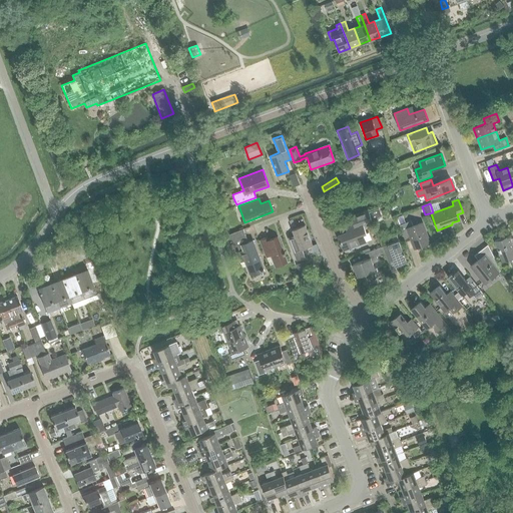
[(368,212),(373,223),(378,221),(377,217),(382,215),(379,208),(368,212)]
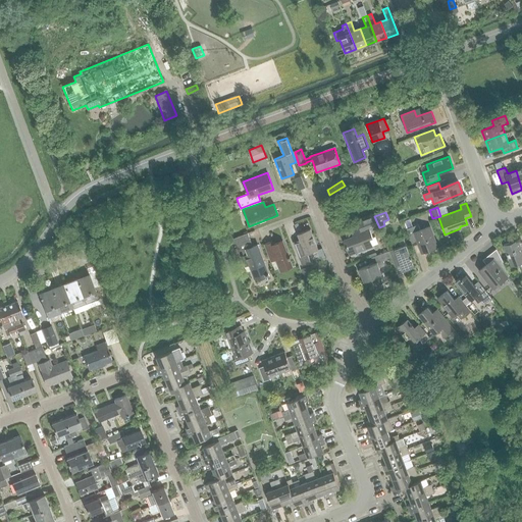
[(374,214),(357,220),(359,227),(355,228),(357,235),(344,240),(349,255),(372,247),(369,239),(372,238),(370,230),(379,227),(374,216),(374,214)]
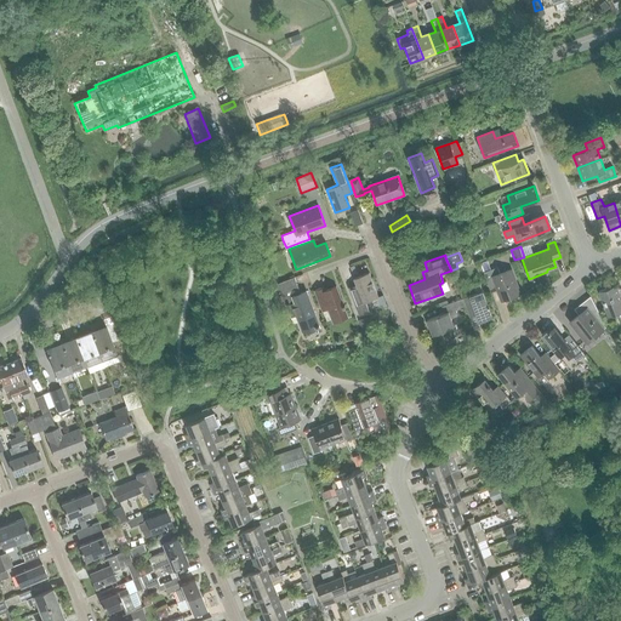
[(479,263),(483,273),(490,269),(486,261),(479,263)]
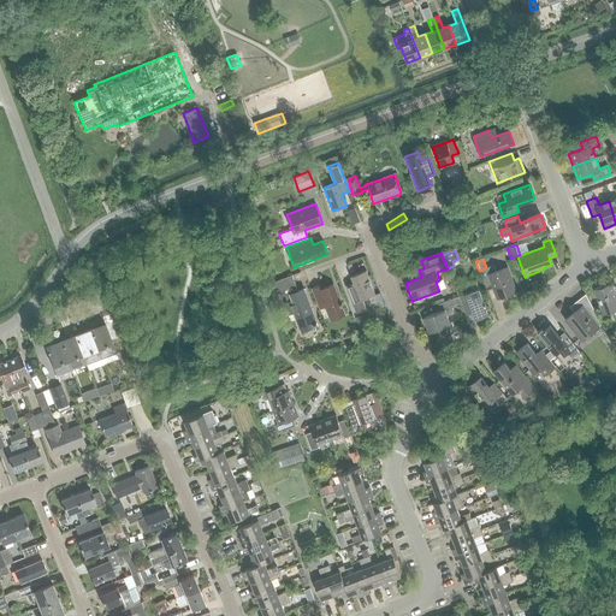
[(498,298),(516,292),(507,267),(496,271),(493,265),(479,271),(485,286),(492,284),(498,298)]
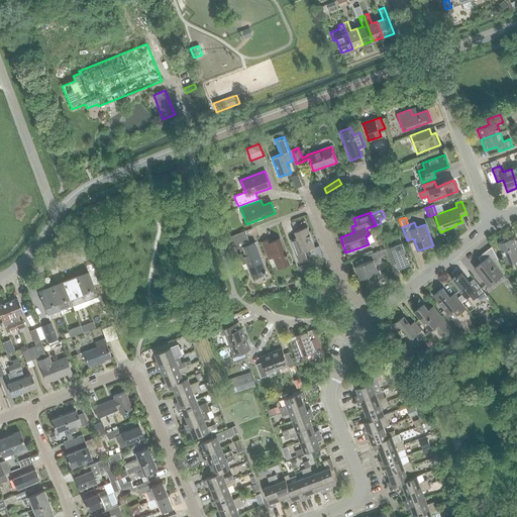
[(314,246),(312,239),(307,227),(295,231),(297,239),(291,241),(299,263),(307,259),(304,250),(314,246)]
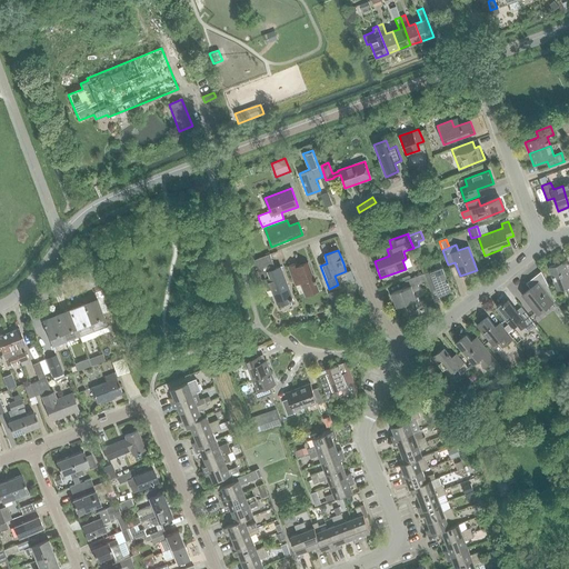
[(253,268),(272,261),(270,255),(251,261),(253,268)]
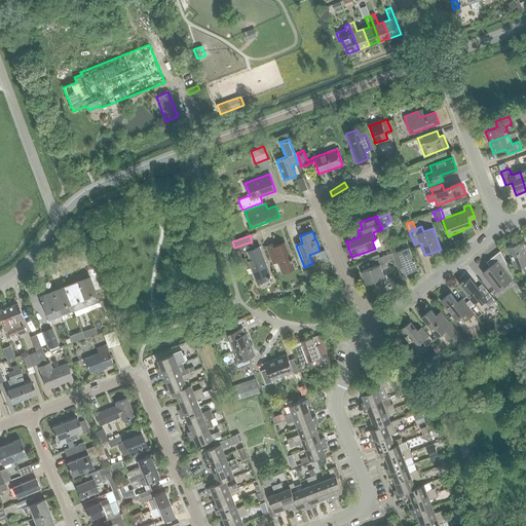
[(403,249),(391,253),(393,259),(398,269),(403,267),(405,272),(417,268),(407,240),(401,242),(403,249)]
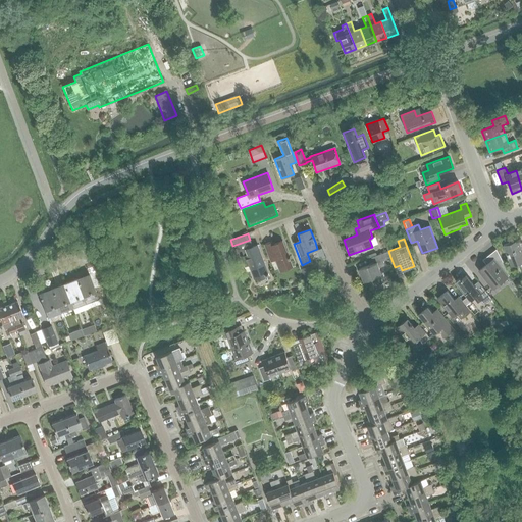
[(521,268),(521,251),(518,240),(503,245),(512,267),(520,263),(521,268)]
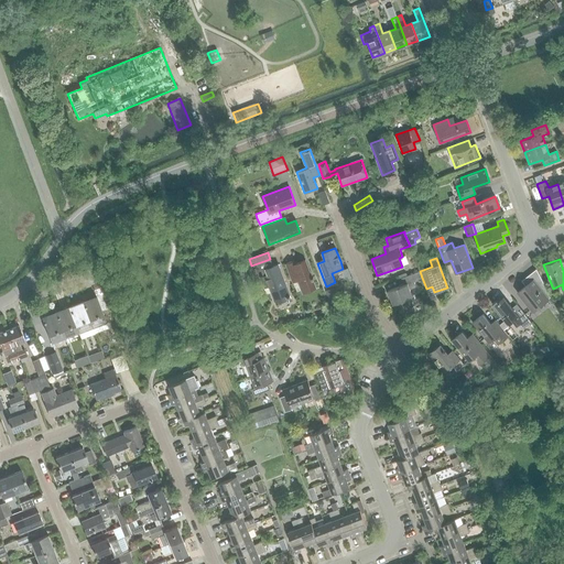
[(312,280),(314,280),(313,277),(311,278),(305,260),(295,264),(294,261),(285,264),(292,283),(299,281),(303,293),(315,289),(312,280)]
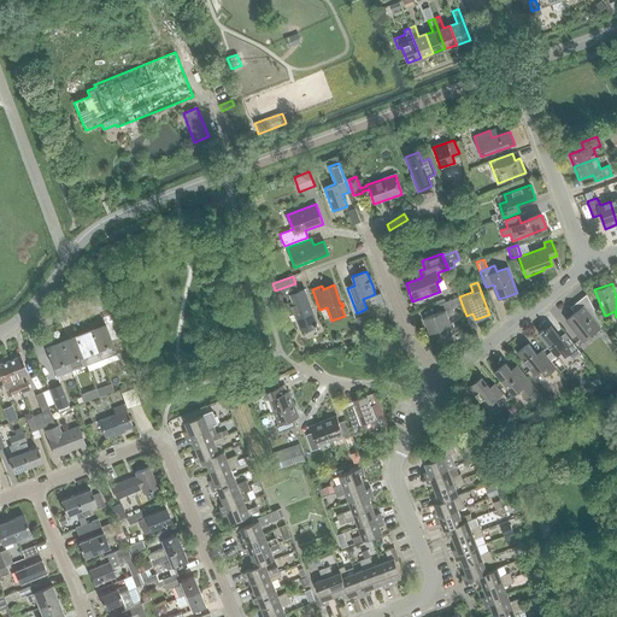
[(315,327),(317,325),(304,289),(291,294),(293,300),(288,303),(285,304),(289,315),(294,313),(300,329),(313,324),(315,327)]
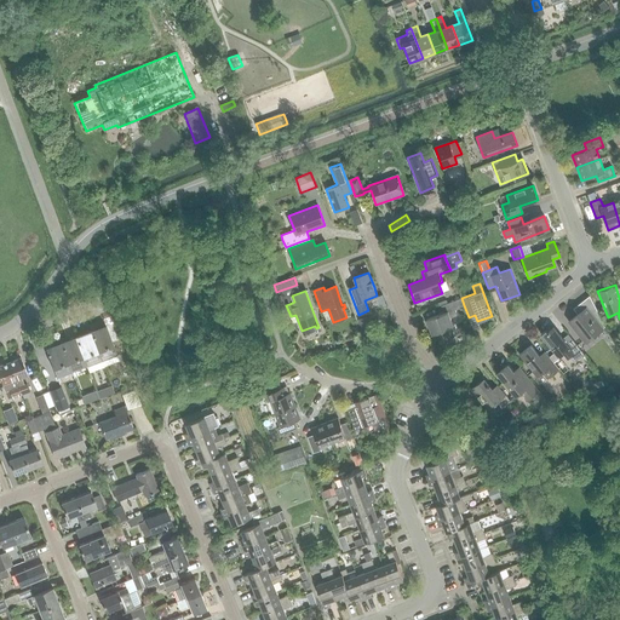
[(585,343),(606,326),(590,296),(573,309),(578,315),(568,322),(585,343)]
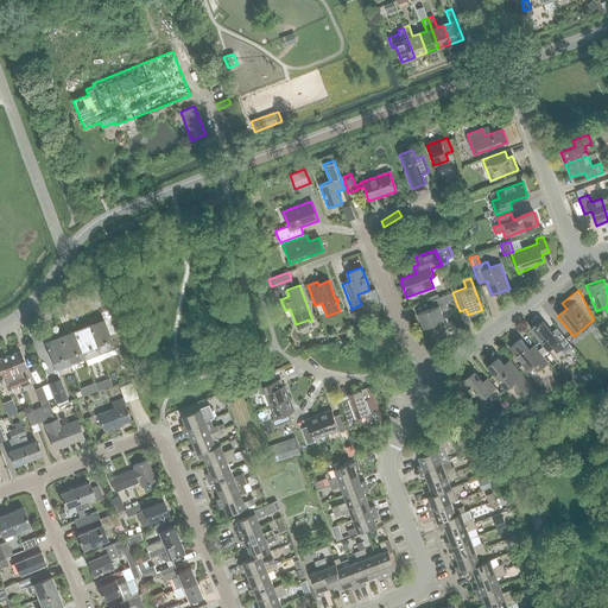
[(445,303),(455,299),(453,292),(432,299),(436,306),(418,314),(424,328),(444,321),(441,311),(448,310),(445,303)]
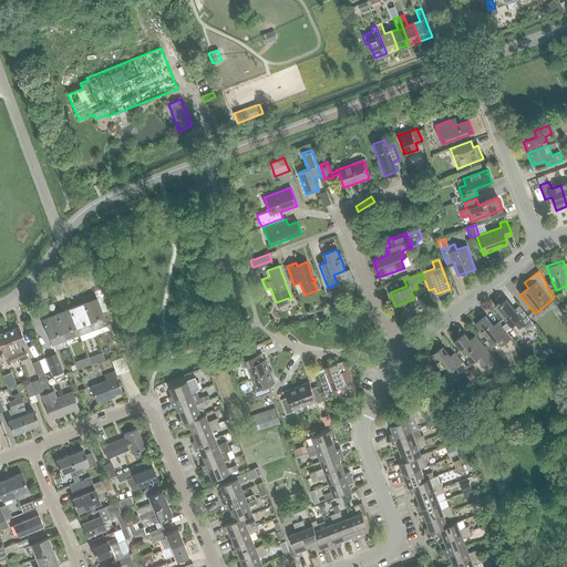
[(341,303),(339,296),(336,297),(333,290),(328,291),(333,306),(341,303)]
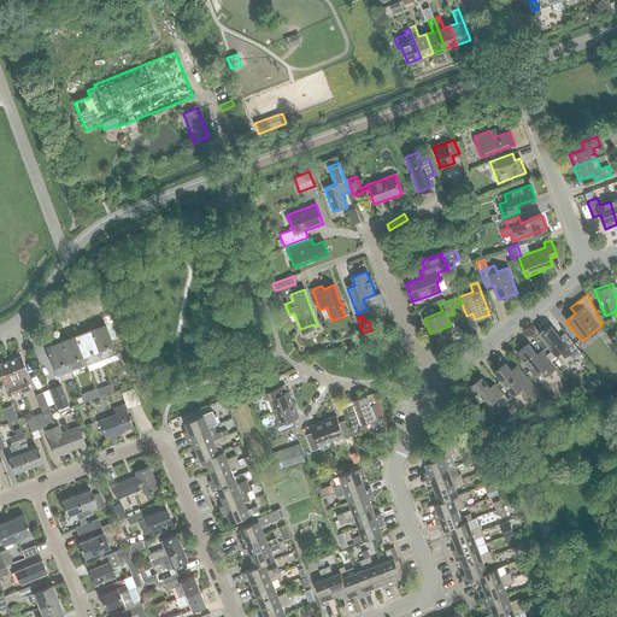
[(113,321),(105,324),(111,340),(119,336),(113,321)]
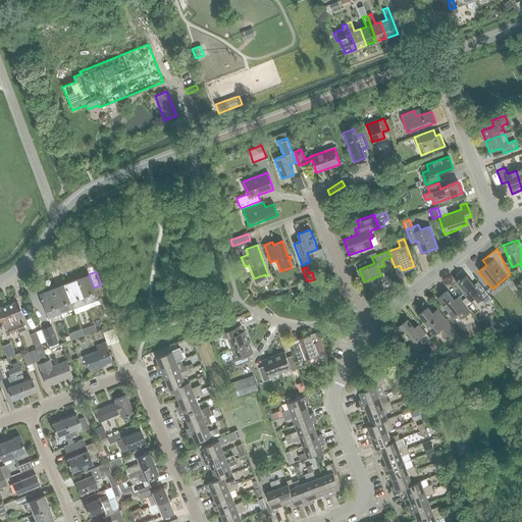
[(89,273),(75,278),(86,304),(88,310),(101,304),(89,273)]
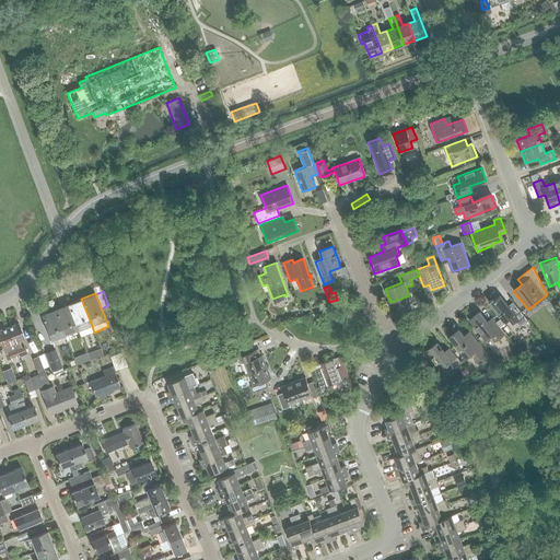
[(513,324),(515,322),(520,327),(527,321),(513,302),(508,306),(499,295),(496,298),(497,299),(496,300),(493,298),(488,302),(505,324),(510,319),(513,324)]
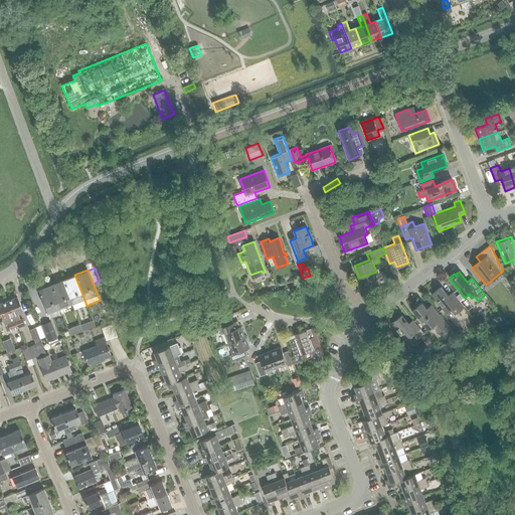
[(72,305),(84,300),(74,275),(62,280),(72,305)]
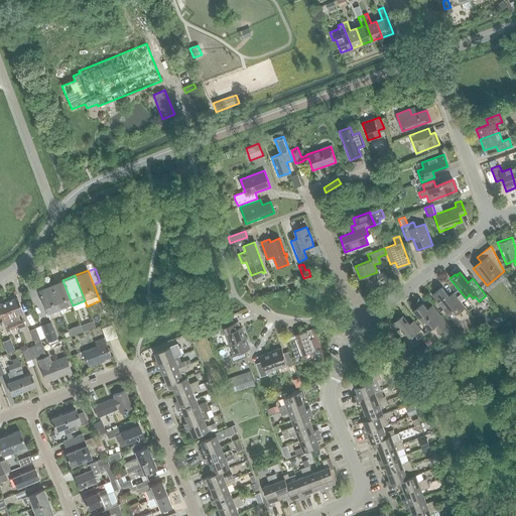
[(73,305),(62,280),(50,285),(59,310),(73,305)]
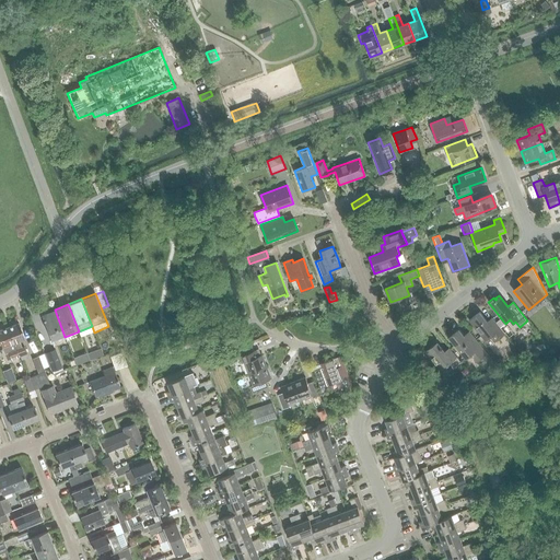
[(51,342),(65,337),(55,310),(41,315),(51,342)]
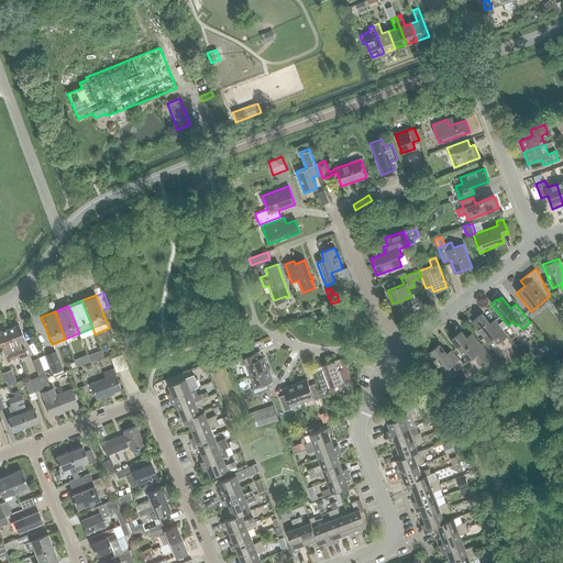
[(488,343),(493,339),(497,344),(507,335),(495,319),(489,323),(482,313),(472,322),(488,343)]
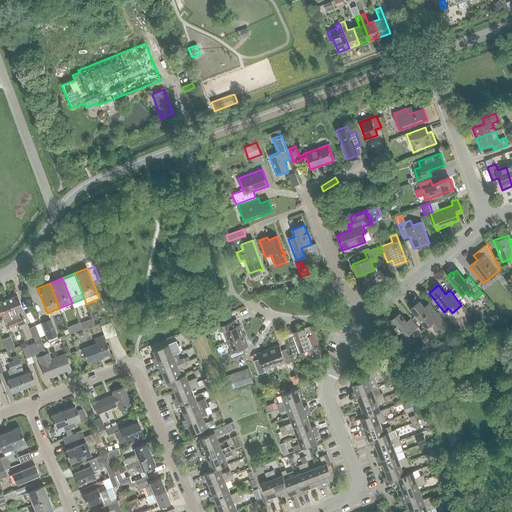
[(6,299),(17,326),(24,323),(22,317),(20,318),(17,312),(22,310),(17,295),(6,299)]
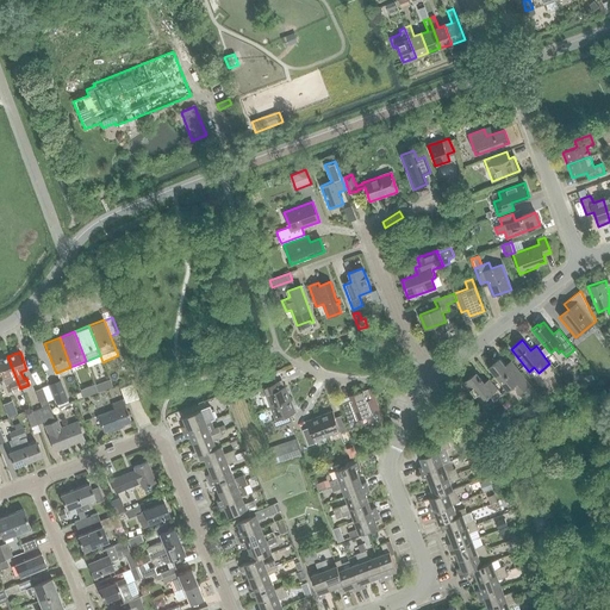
[(11,392),(20,388),(7,356),(0,359),(0,372),(5,385),(8,384),(11,392)]
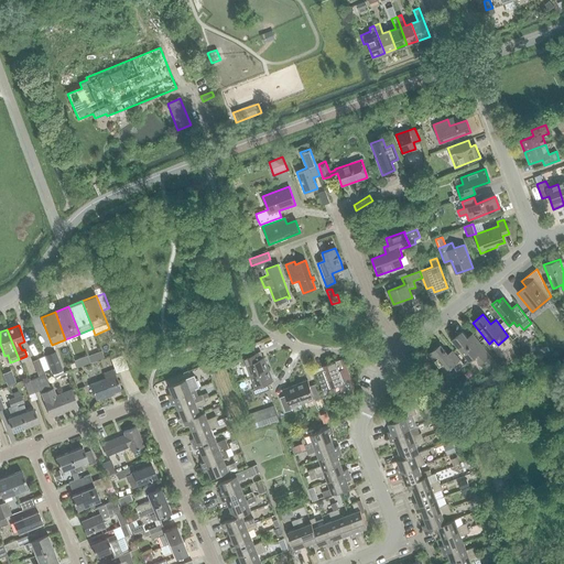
[(479,364),(490,356),(476,337),(470,342),(462,331),(452,339),(468,360),(474,357),(479,364)]
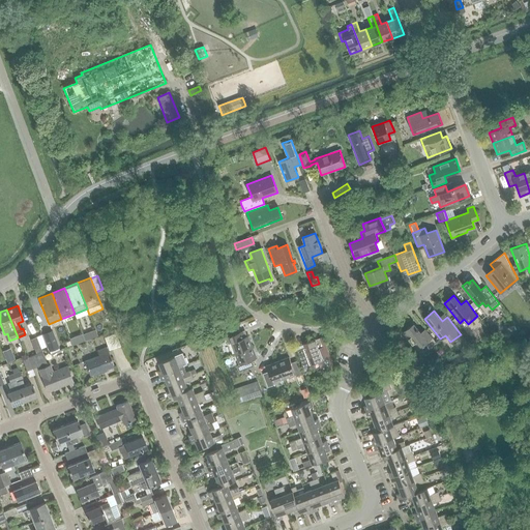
[(424,344),(429,349),(436,343),(424,329),(420,333),(413,324),(404,332),(408,337),(406,339),(412,346),(413,345),(417,350),(424,344)]
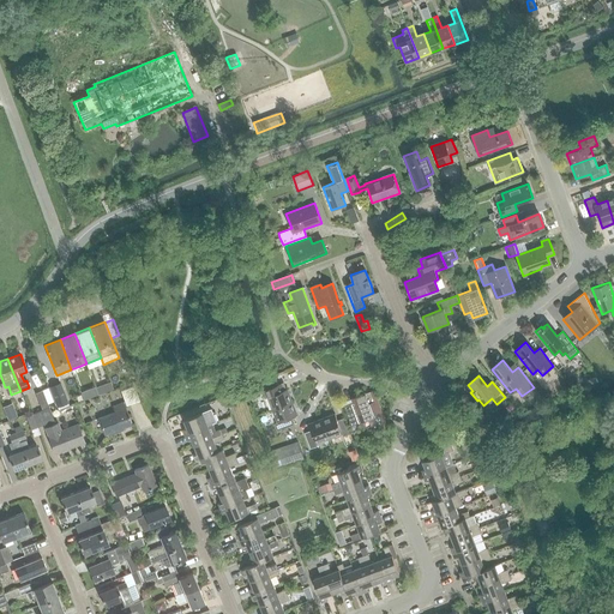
[(58,408),(68,403),(60,381),(49,386),(58,408)]
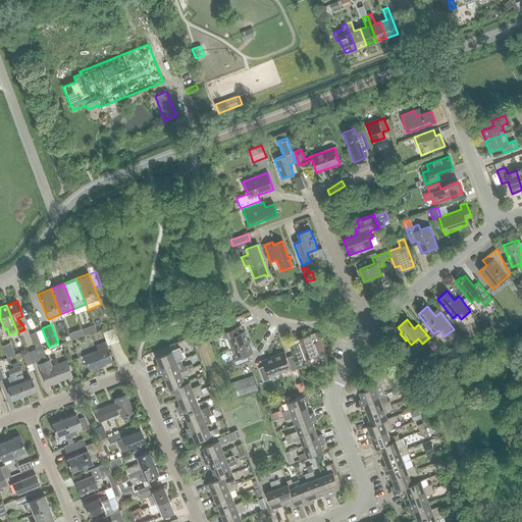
[(227,337),(231,349),(248,342),(244,330),(239,332),(237,327),(222,332),(225,338),(227,337)]
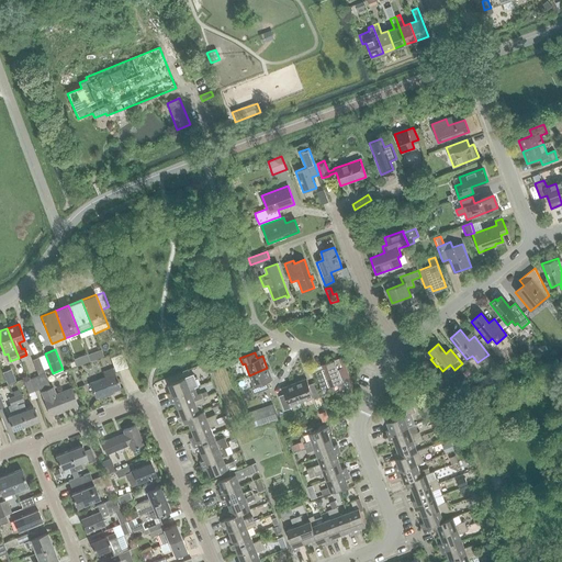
[(77,366),(90,361),(87,353),(74,359),(77,366)]
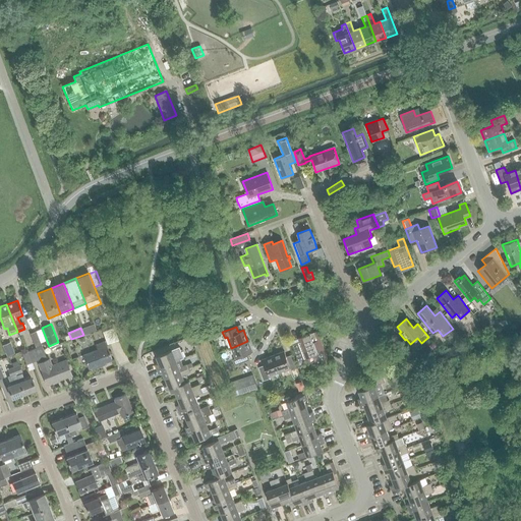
[(6,329),(0,332),(6,344),(12,341),(6,329)]
